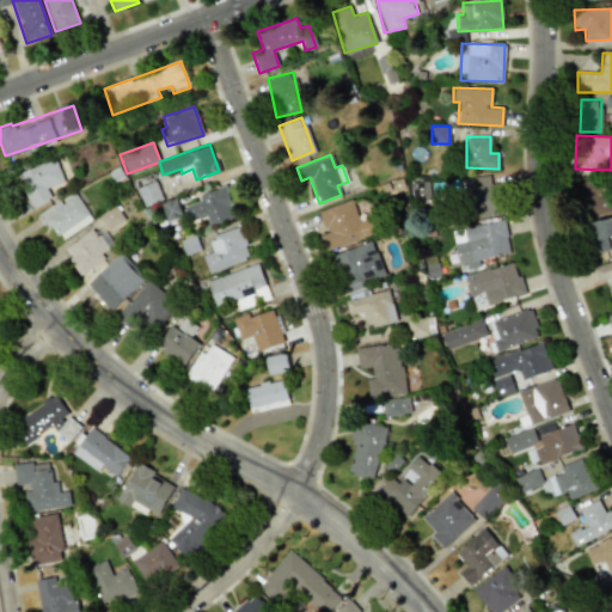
[(50,199),(47,188),(65,181),(55,158),(16,173),(29,207),(50,199)]
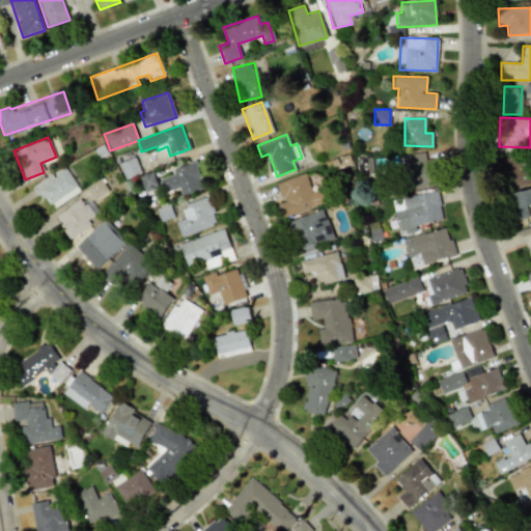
[(430,186),(426,151),(403,154),(407,188),(430,186)]
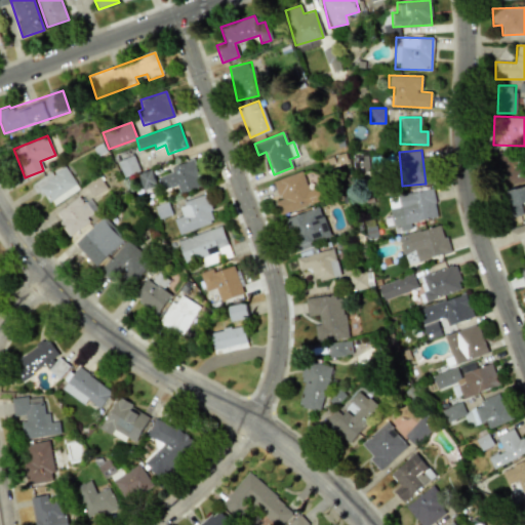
[(524,152),(494,157),(499,186),(524,182),(524,152)]
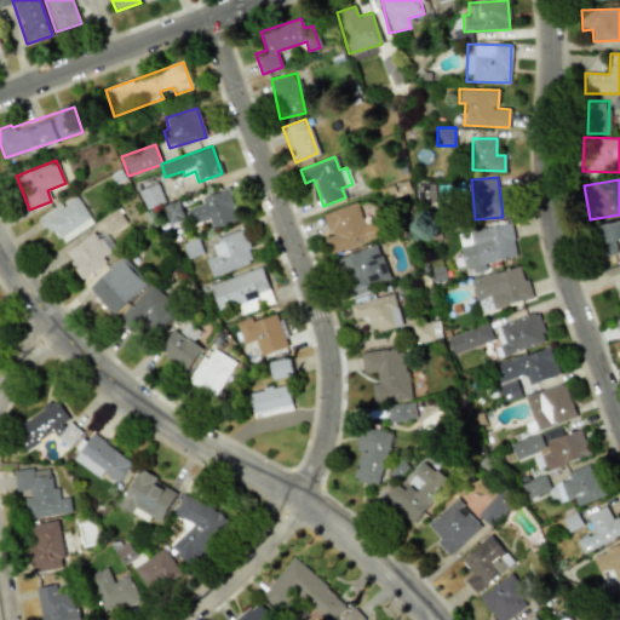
[(138,191),(145,210),(165,202),(158,184),(138,191)]
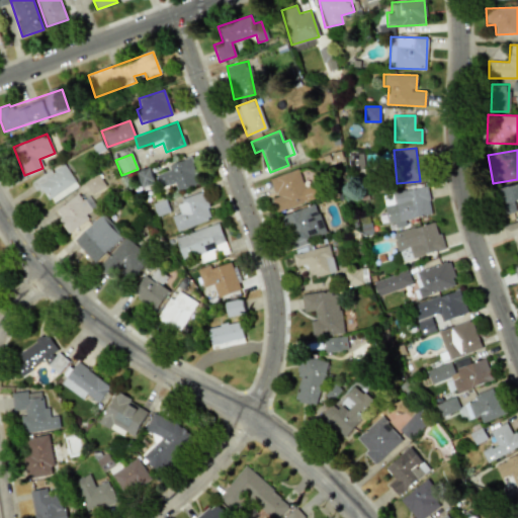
[(363,154),(348,154),(349,167),(363,167),(363,154)]
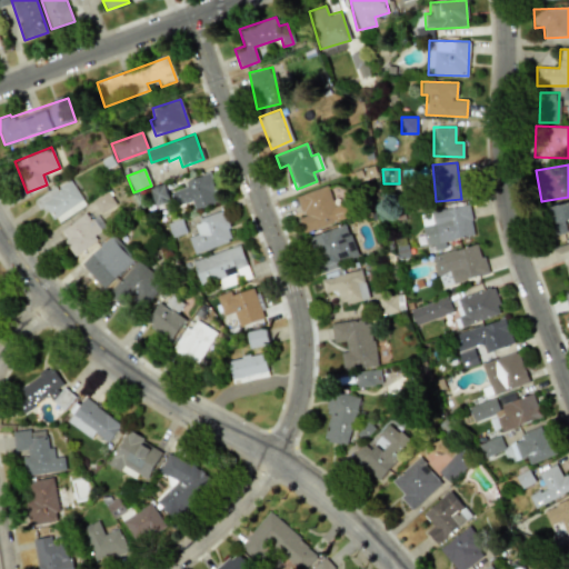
[(191,200),(195,209),(218,201),(209,172),(183,181),(186,187),(171,191),(176,206),(191,200)]
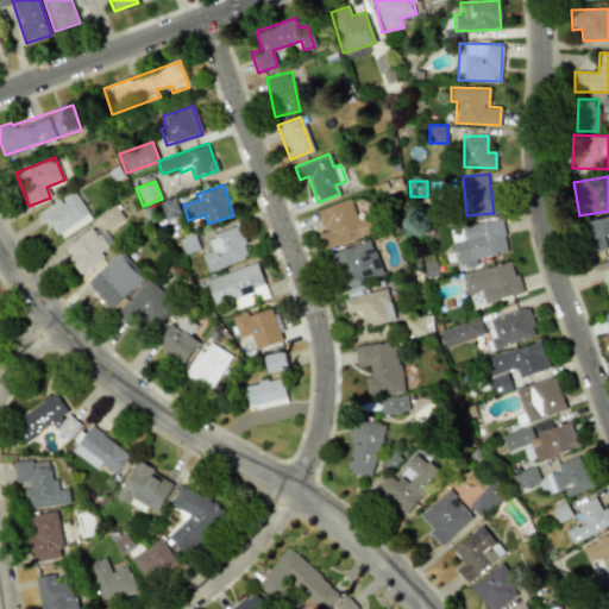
[(90,220),(75,192),(36,213),(42,225),(50,221),(58,238),(90,220)]
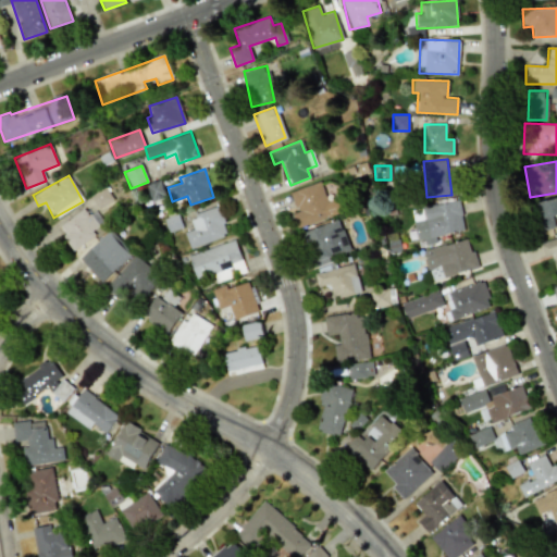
[(147,185),(152,201),(166,197),(161,181),(147,185)]
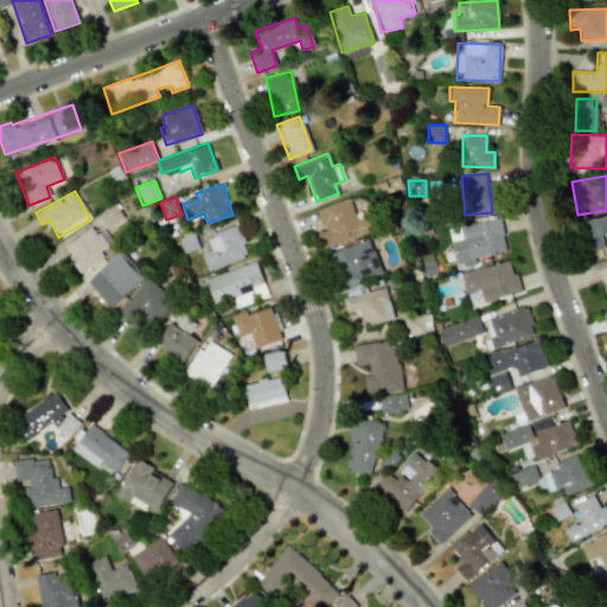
[(356,219),(349,197),(315,209),(323,231),(317,234),(321,248),(374,230),(369,215),(356,219)]
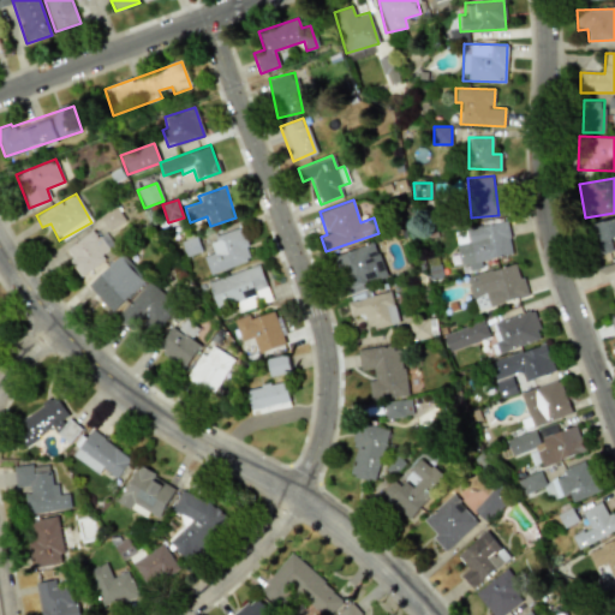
[(100,216),(109,231),(124,220),(114,206),(100,216)]
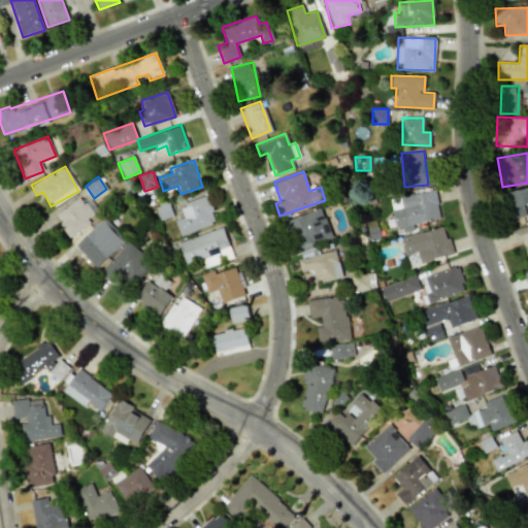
[(527,188),(507,192),(512,218),(525,216),(524,204),(527,203),(527,188)]
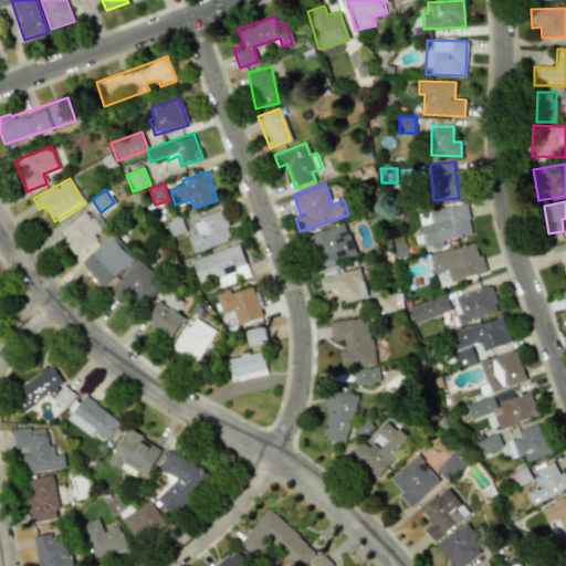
[(442,240),(472,232),(465,203),(418,216),(425,243),(431,242),(432,249),(443,247),(442,240)]
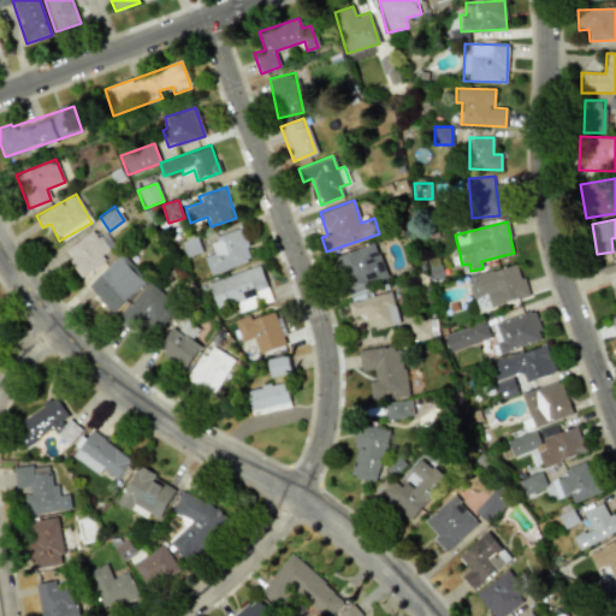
[(63,252),(83,277),(105,259),(102,255),(114,246),(104,232),(98,237),(92,230),(63,252)]
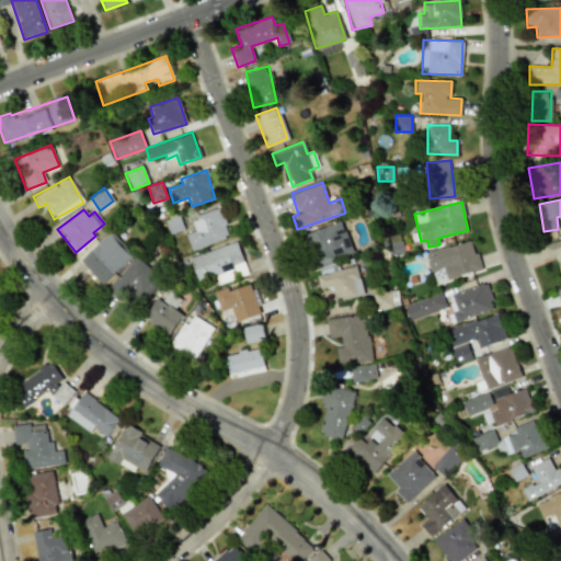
[(194,231),(186,233),(190,249),(228,238),(221,209),(191,217),(194,231)]
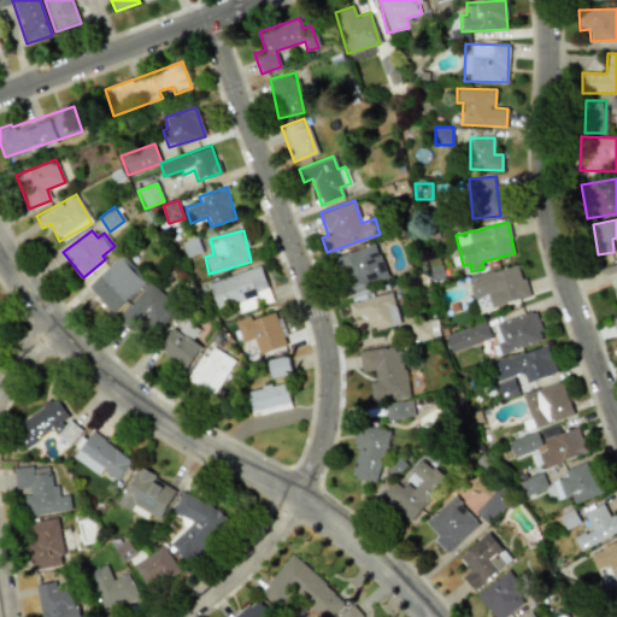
[(388,277),(375,242),(334,257),(347,292),(388,277)]
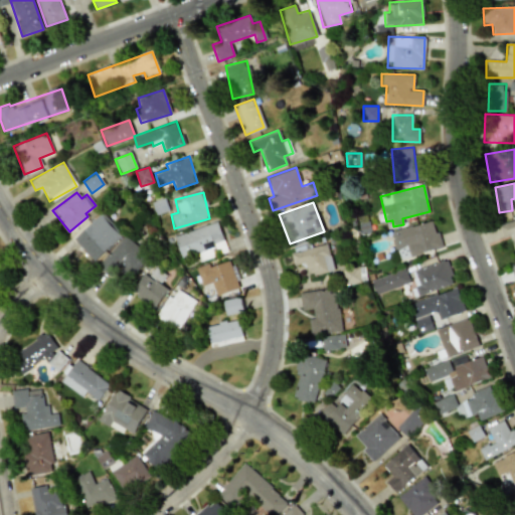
[(122,233),(101,212),(72,239),(94,261),(122,233)]
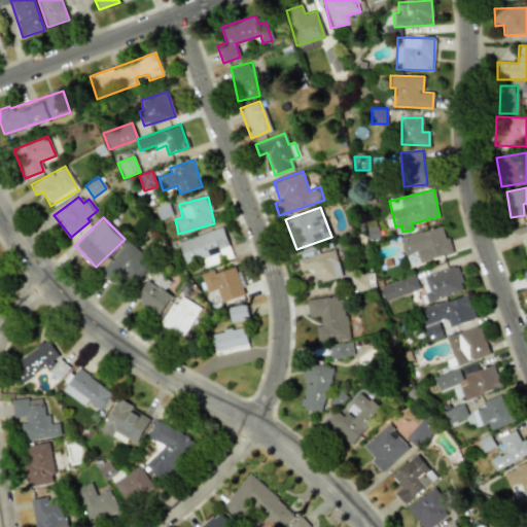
[(522,241),(526,259),(526,224),(511,230),(515,244),(522,241)]
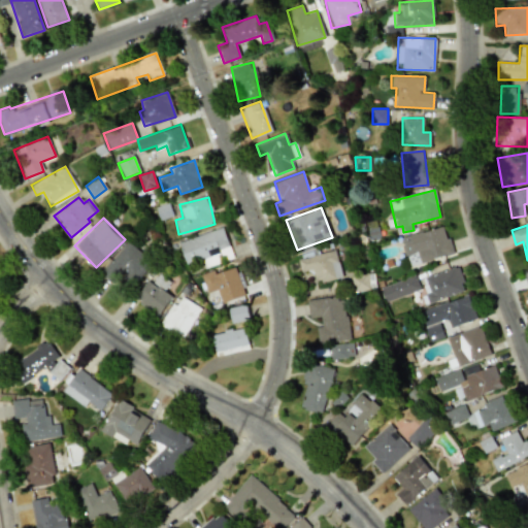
[(400,236),(405,256),(418,253),(420,261),(452,254),(444,226),(400,236)]
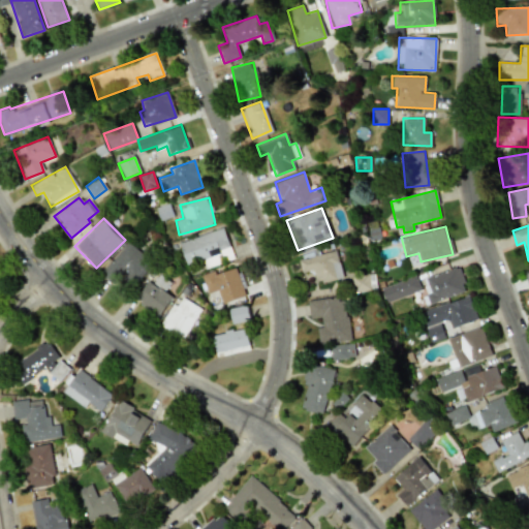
[(179,242),(186,265),(203,259),(205,268),(232,258),(223,228),(179,242)]
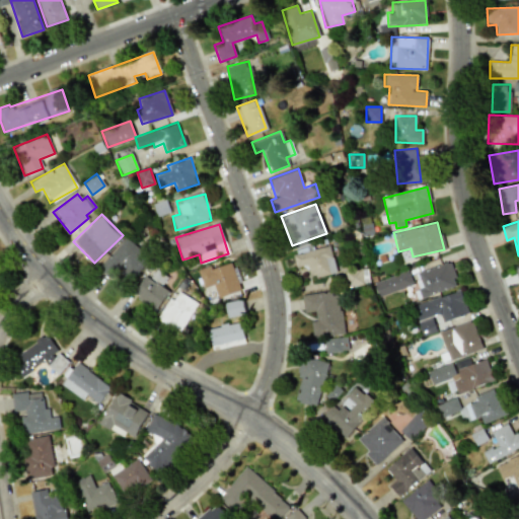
[(132,278),(150,257),(126,236),(98,267),(113,280),(123,270),(132,278)]
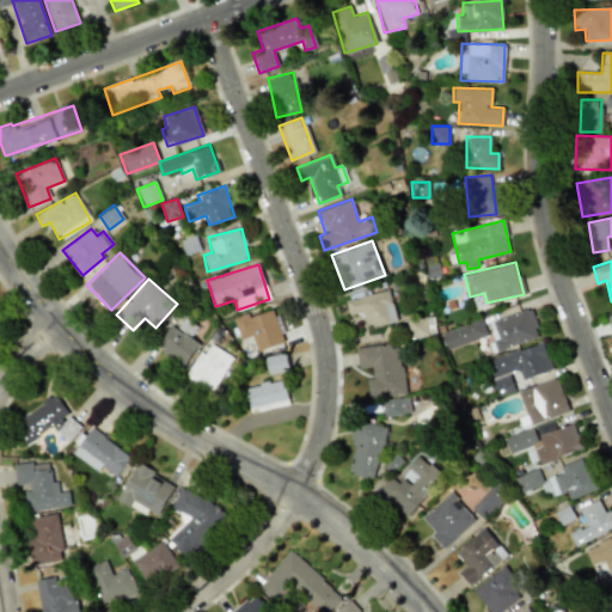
[(348,314),(362,312),(365,328),(396,320),(390,289),(344,299),(348,314)]
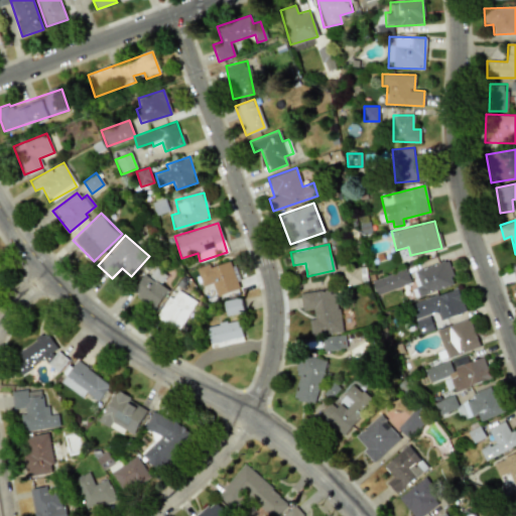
[(413,271),(418,285),(411,288),(414,297),(455,282),(445,259),(413,271)]
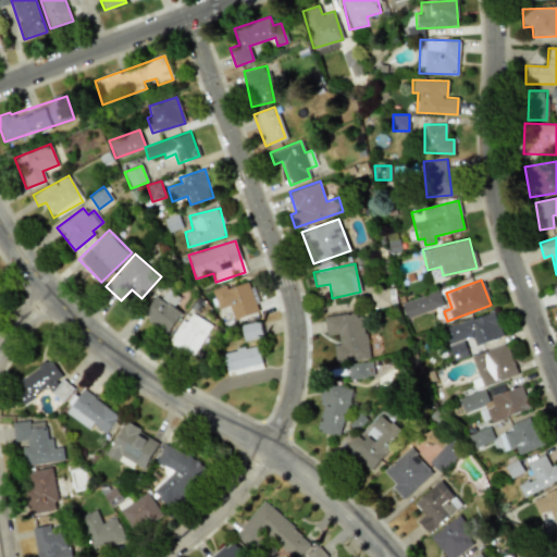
[(212,289),(219,309),(230,306),(234,320),(258,311),(248,281),(226,288),(225,285),(212,289)]
